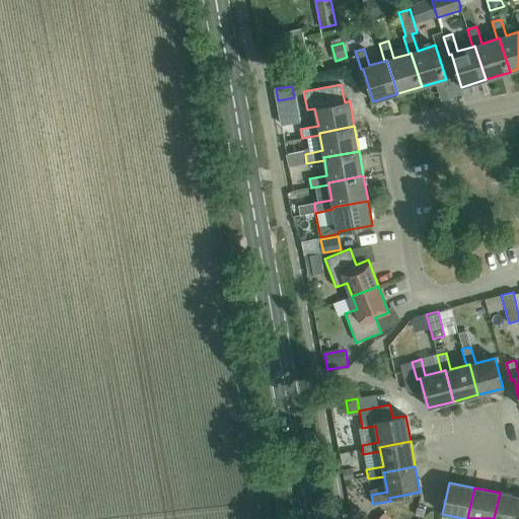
[(518,518),(518,496),(500,493),(494,518),(518,518)]
